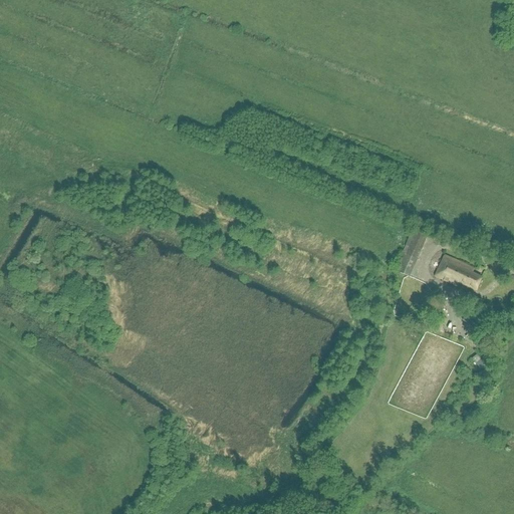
[(410,278),(417,261),(426,241),(425,240),(426,236),(415,232),(412,240),(406,255),(404,254),(397,272),(410,278)]
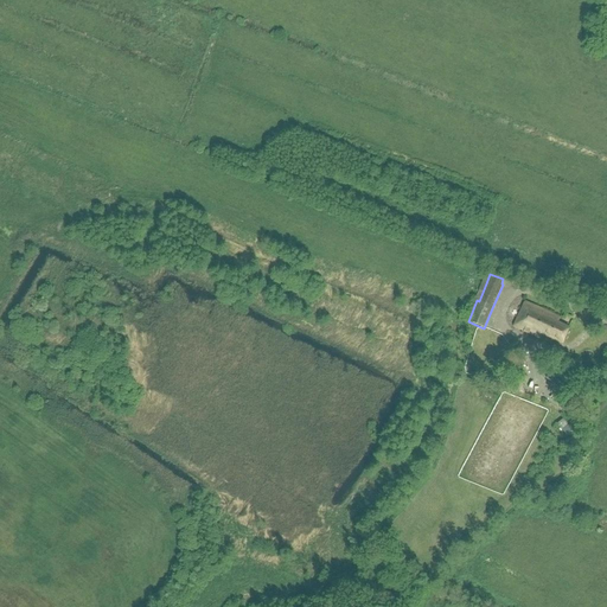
[(542,334),(563,344),(569,330),(557,324),(560,319),(525,304),(513,327),(540,339),(542,334)]
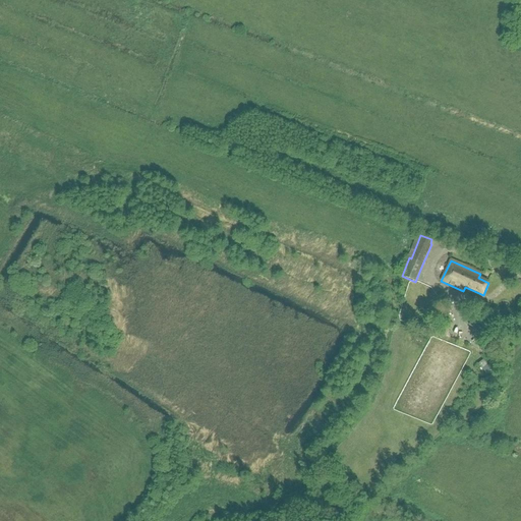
[(485,335),(493,322),(483,315),(480,321),(474,317),(469,326),(485,335)]
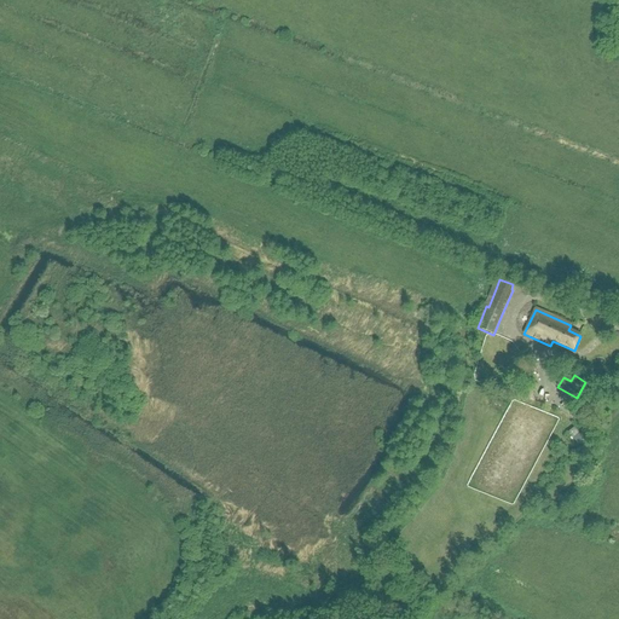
[(527,400),(532,389),(525,386),(519,397),(527,400)]
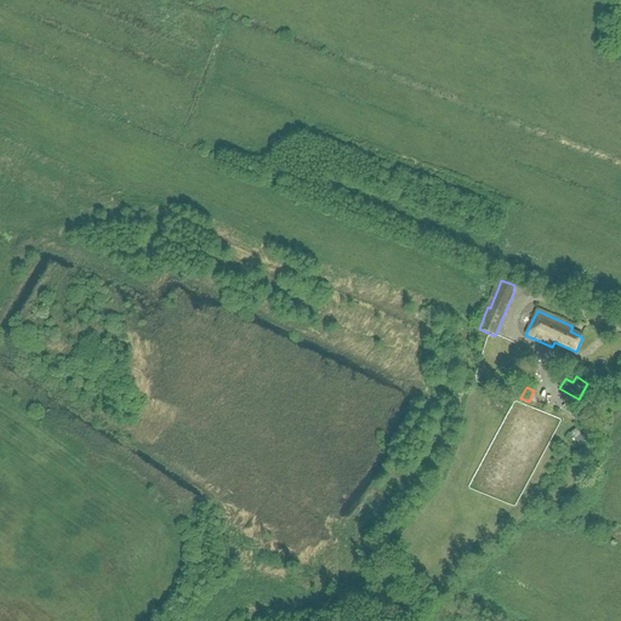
[(586,440),(576,428),(569,434),(579,446),(586,440)]
